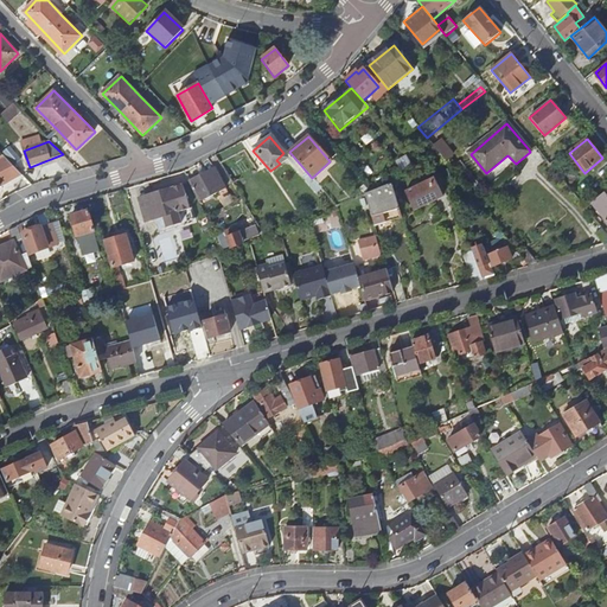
[(286,157),(318,192),(321,189),(312,178),(289,152),(286,157)]
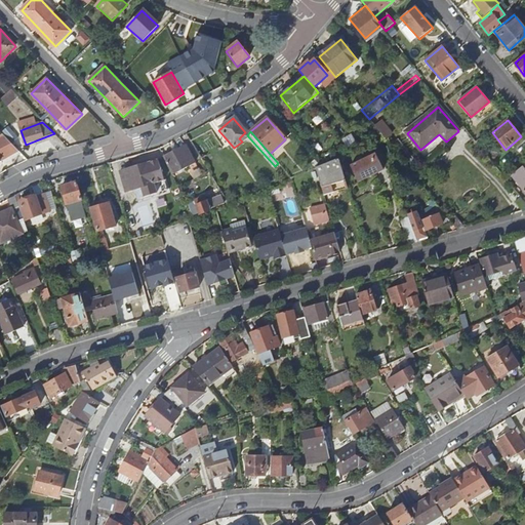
[(420,150),(417,153),(422,158),(425,161),(433,154),(441,147),(446,143),(446,142),(439,134),(420,150)]
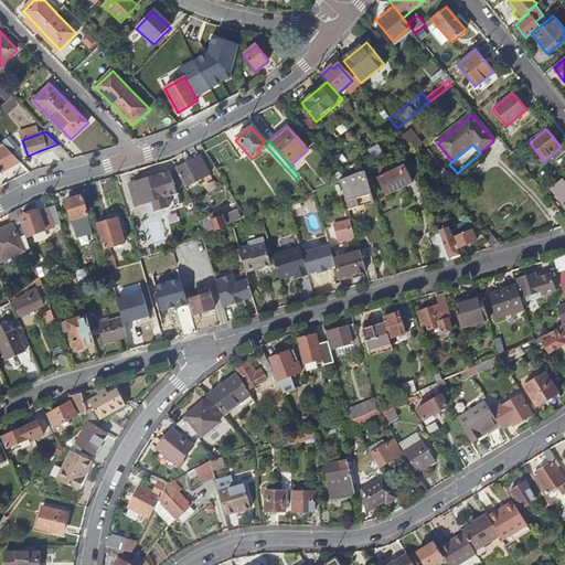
[(18,164),(20,162),(6,147),(2,148),(18,164)]
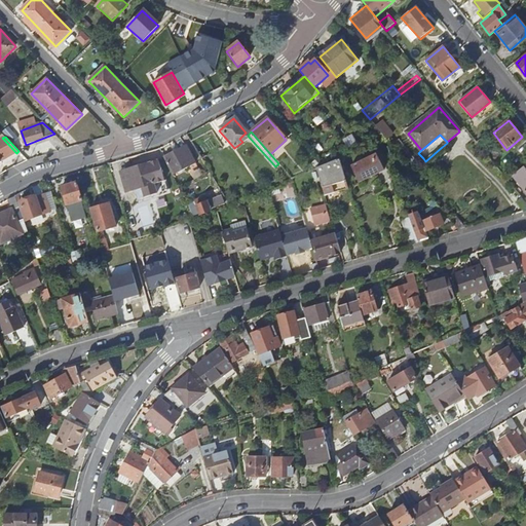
[(0,161),(16,153),(2,138),(0,139),(0,161)]
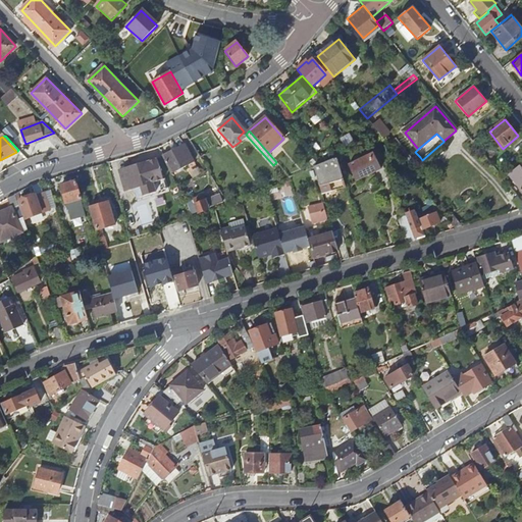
[(187,151),(193,148),(191,143),(185,146),(187,151)]
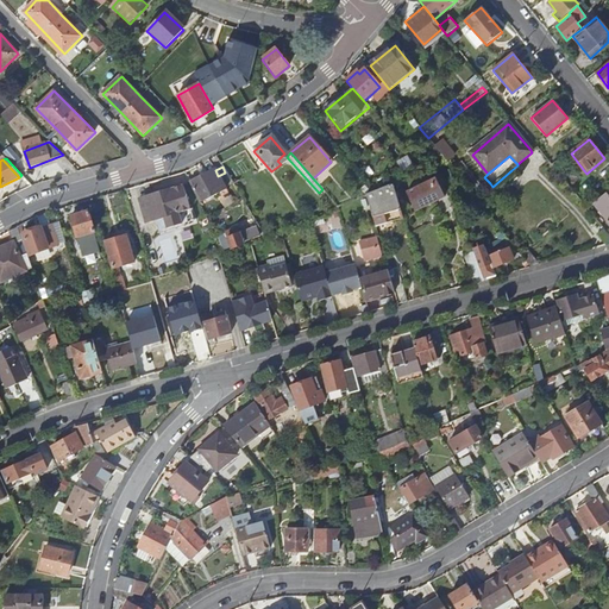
[(215,170),(189,182),(199,200),(232,183),(225,173),(218,176),(215,170)]
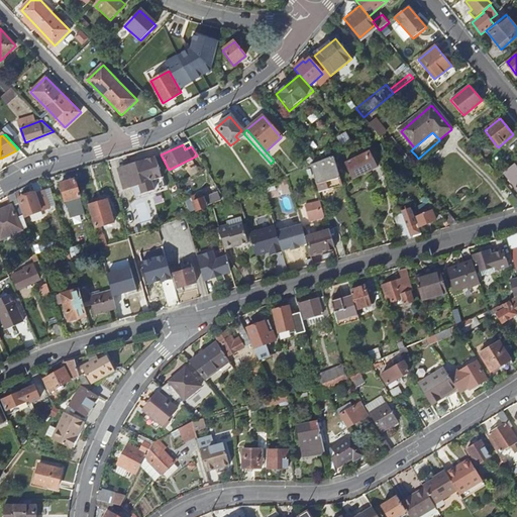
[(362,154),(344,163),(352,178),(370,170),(362,154)]
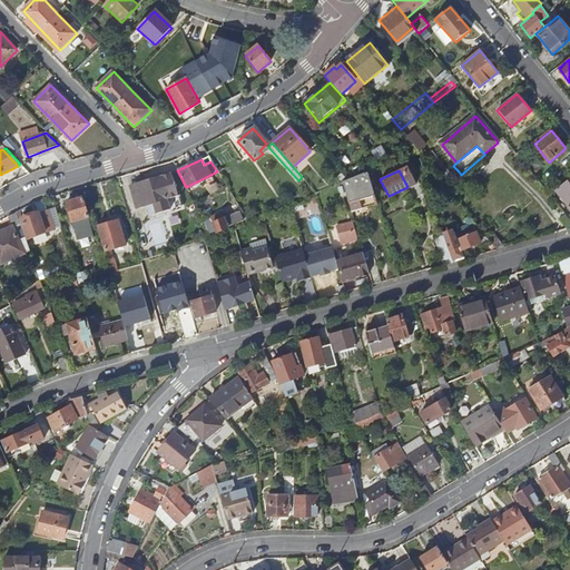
[(343,184),(352,212),(377,204),(367,172),(349,180),(343,184)]
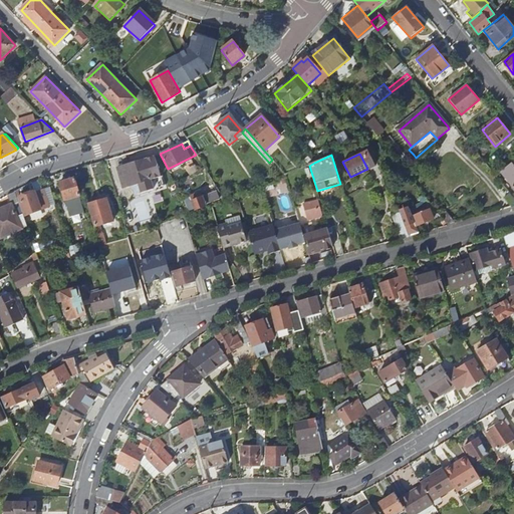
[(122,189),(131,186),(150,180),(159,177),(153,157),(144,161),(144,163),(124,169),(124,167),(115,170),(122,189)]
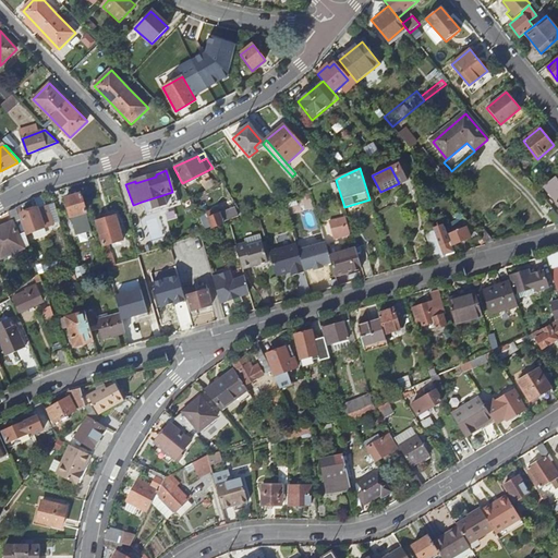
[(555,177),(543,186),(544,187),(556,178),(555,177)]
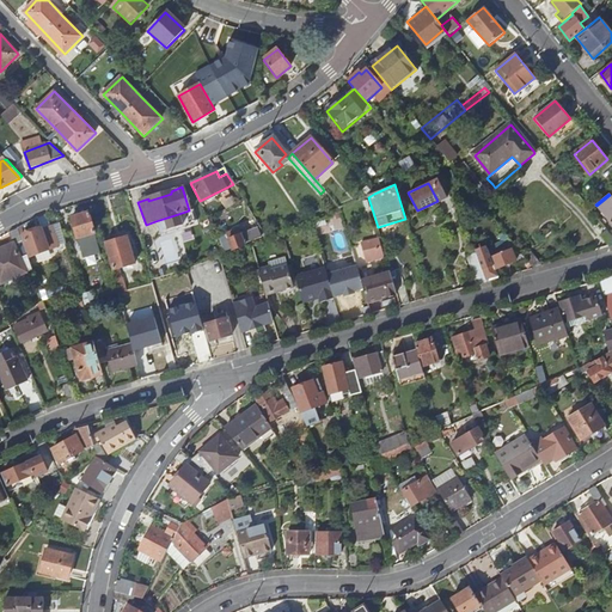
[(597,206),(611,226),(611,199),(610,195),(597,206)]
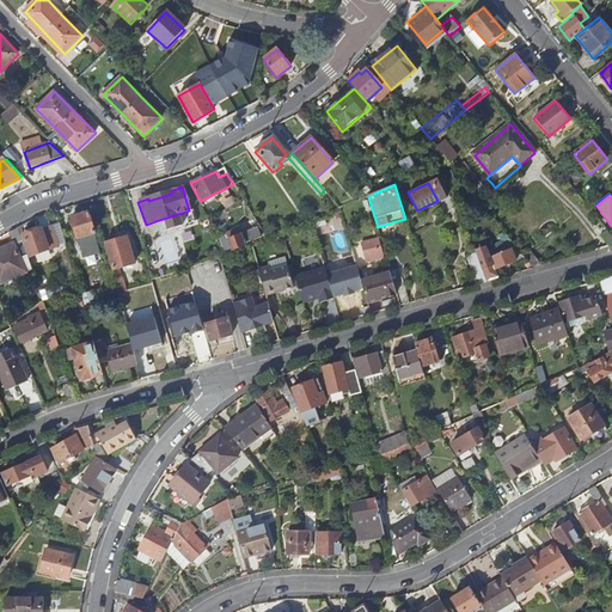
[(72,218),(84,259),(101,255),(89,213),(72,218)]
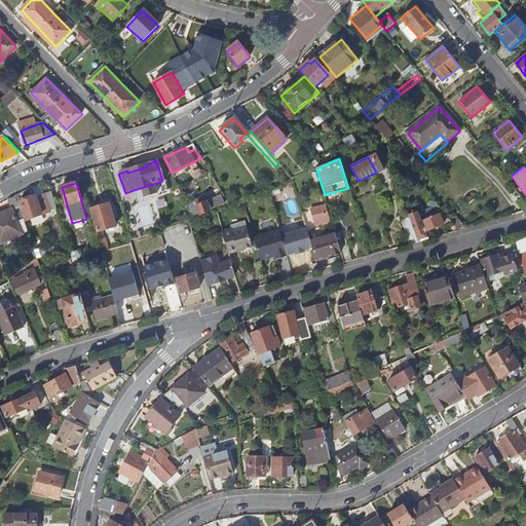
[(134,190),(137,200),(156,194),(153,184),(134,190)]
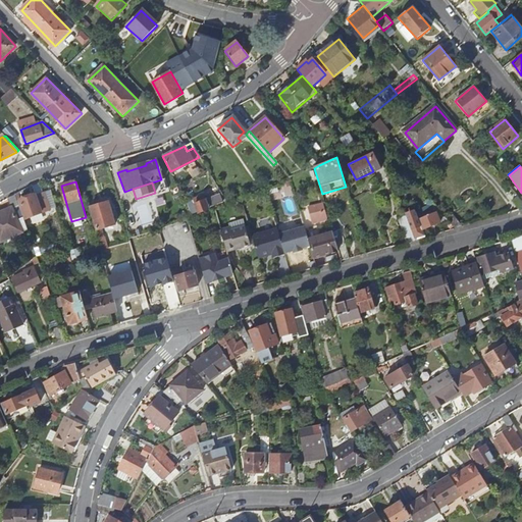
[(198,213),(209,209),(208,207),(222,202),(219,195),(205,200),(204,196),(193,200),(198,213)]
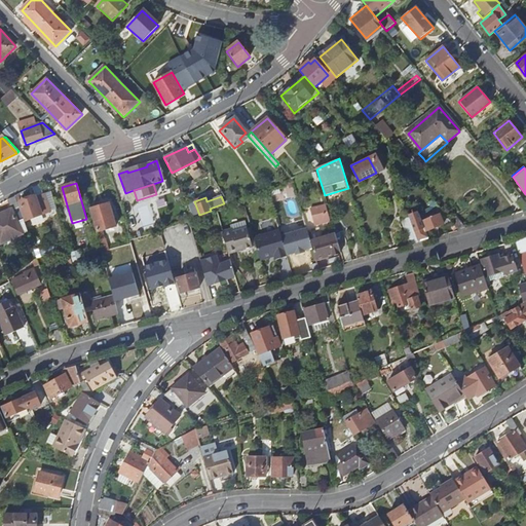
[(515,200),(524,212),(525,211),(525,202),(521,196),(515,200)]
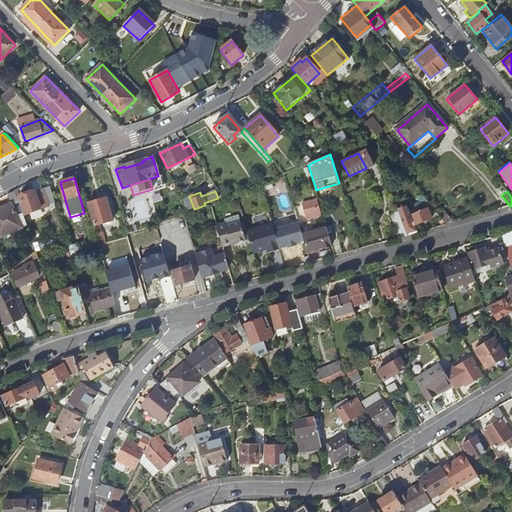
[(26,216),(50,208),(44,192),(36,194),(35,192),(20,197),(26,216)]
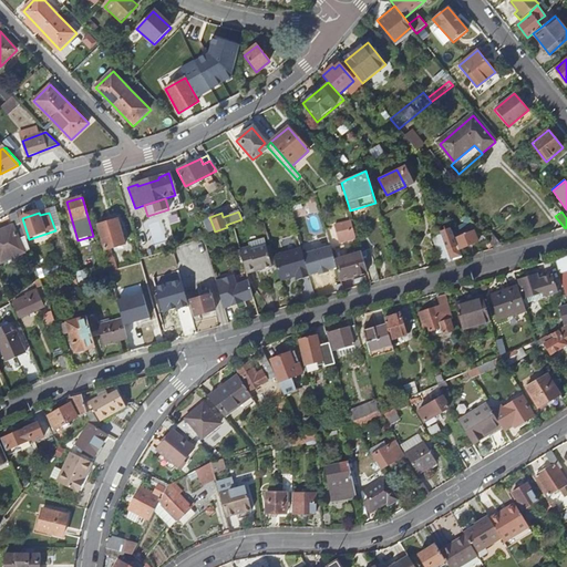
[(98,226),(104,250),(103,250),(107,268),(117,266),(116,257),(111,258),(109,249),(124,245),(117,219),(98,226)]
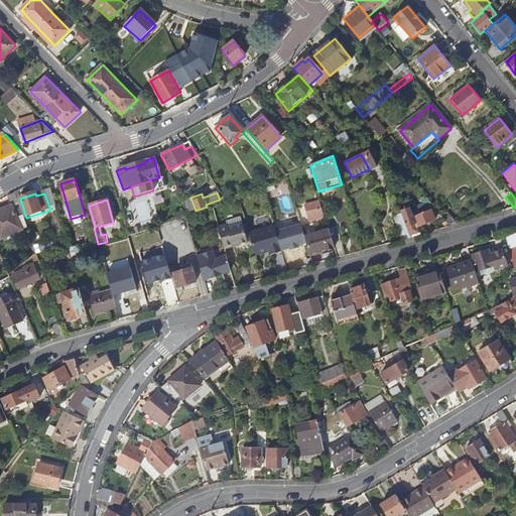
[(318,202),(304,206),(308,222),(324,217),(318,202)]
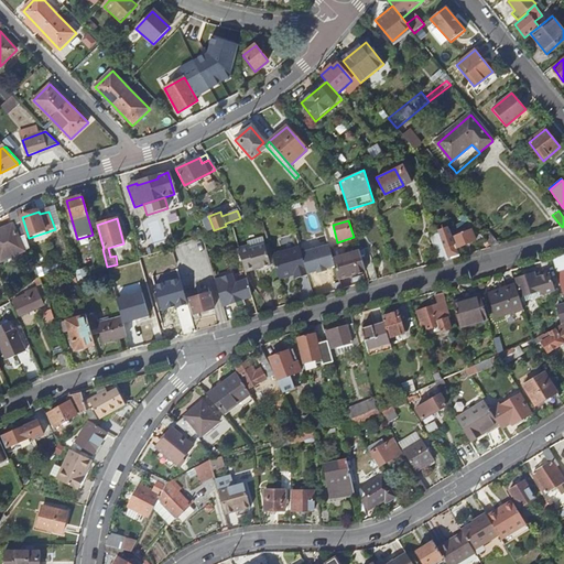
[(0,229),(0,259),(1,261),(30,248),(21,221),(13,226),(12,225),(0,229)]
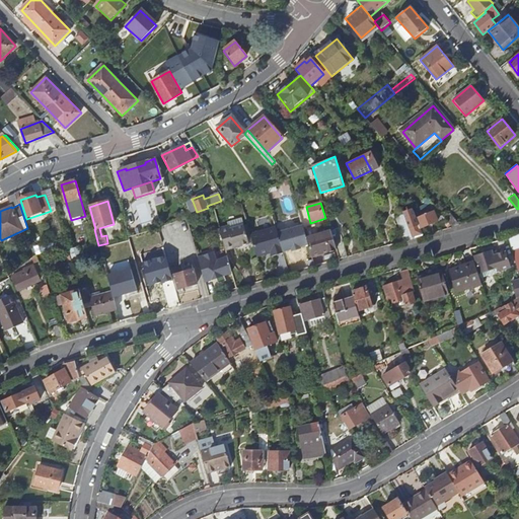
[(416,216),(420,228),(445,219),(444,217),(436,207),(416,216)]
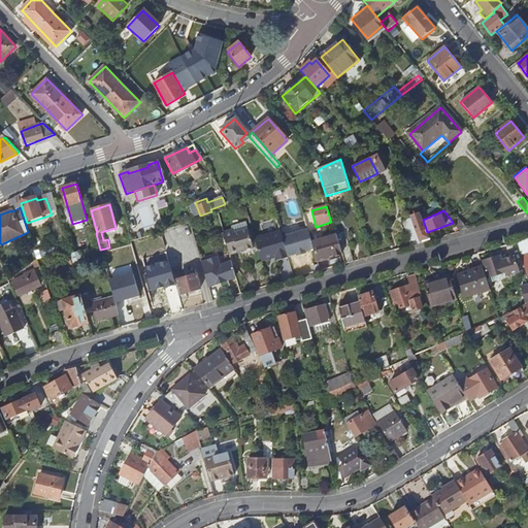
[(409,216),(420,243),(425,241),(430,240),(427,232),(423,220),(420,212),(409,216)]
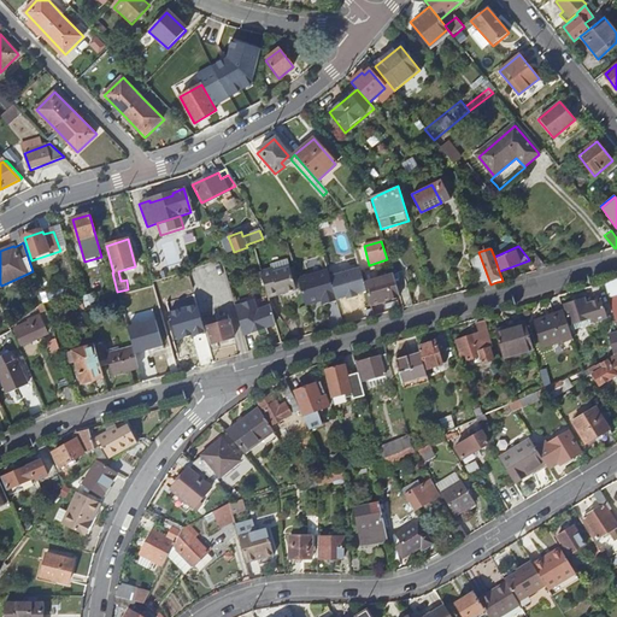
[(469,253),(482,287),(491,285),(479,252),(477,250),(469,253)]
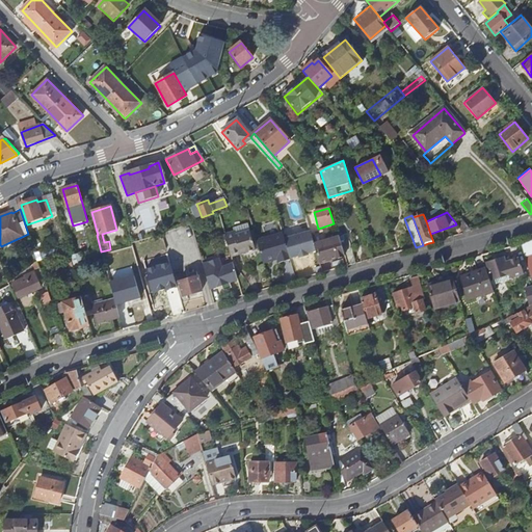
[(456,224),(463,233),(472,231),(461,218),(455,222),(456,224)]
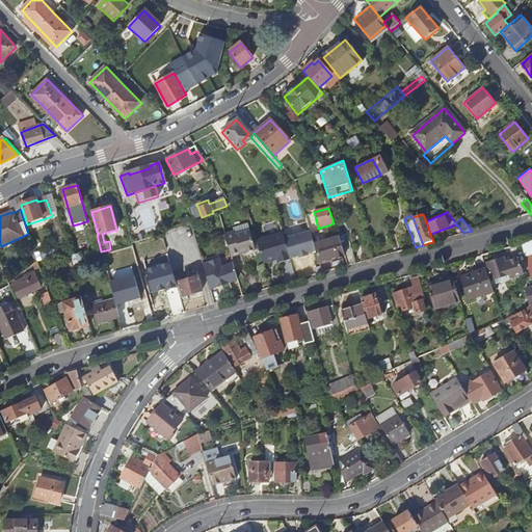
[(307,221),(284,230),(286,237),(309,229),(307,221)]
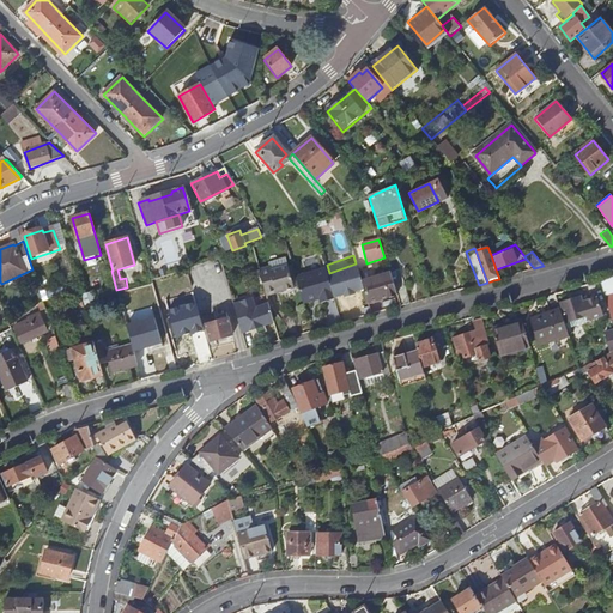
[(268,265),(269,269),(286,265),(284,256),(267,261),(268,265)]
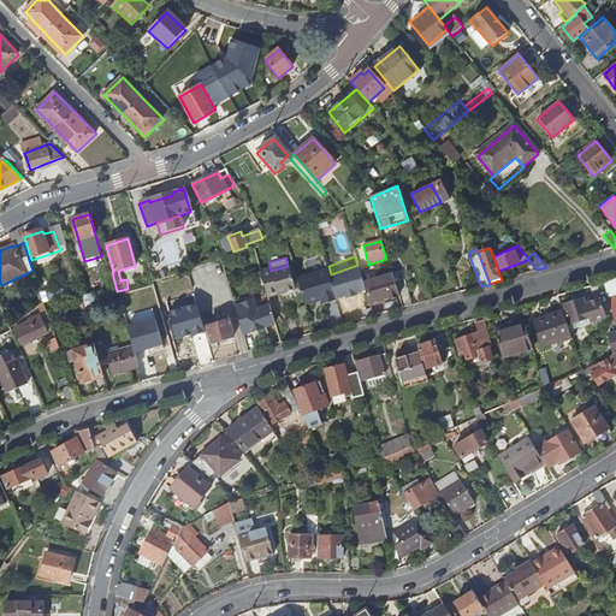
[(288,266),(294,288),(298,286),(296,279),(291,265),(288,266)]
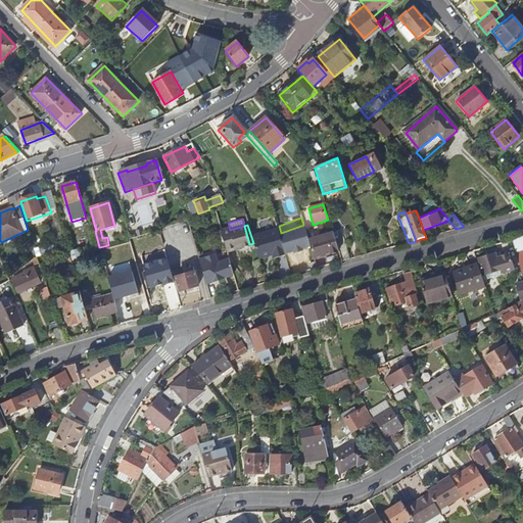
[(220,229),(227,251),(249,244),(244,226),(230,230),(229,226),(220,229)]
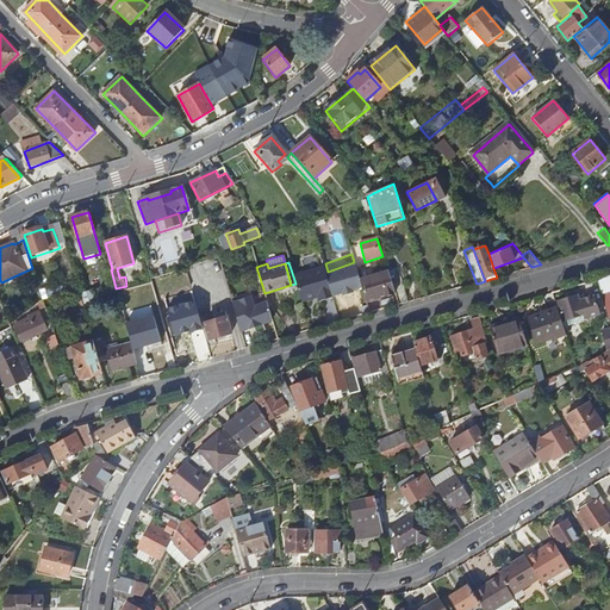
[(362,287),(367,302),(396,293),(390,272),(374,275),(371,263),(356,268),(362,287)]
